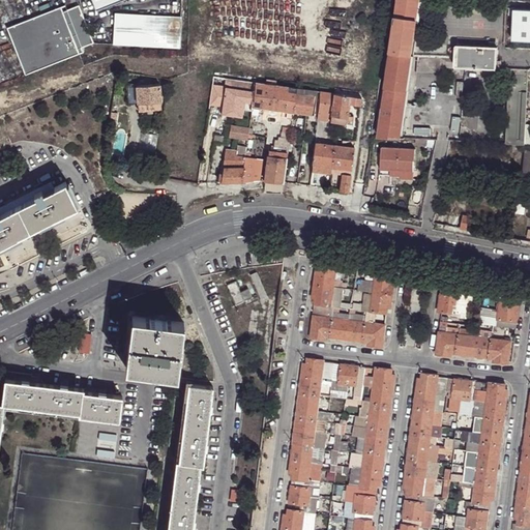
[(406,92),(418,0),(398,0),(386,89),(406,92)]
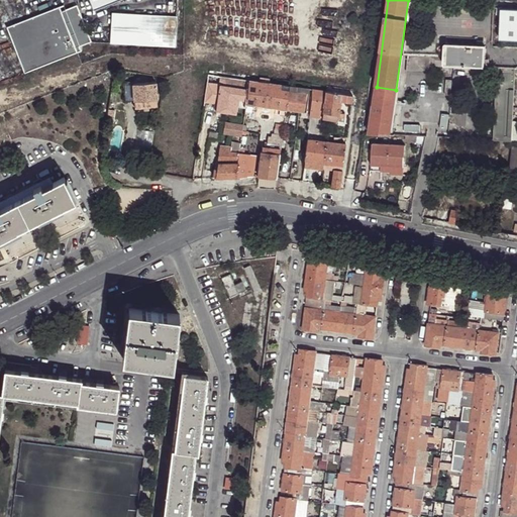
[(65,3),(7,24),(25,70),(83,48),(81,44),(92,39),(77,3),(66,7),(65,3)]
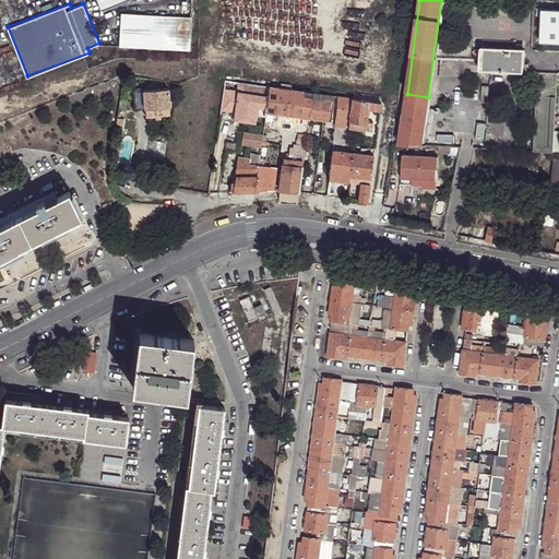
[(558,10),(542,10),(539,42),(558,43),(558,10)]
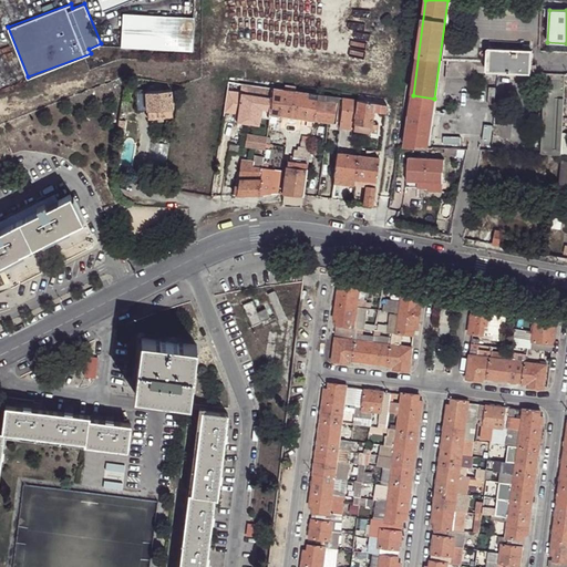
[(194,16),(124,13),(123,45),(193,49),(194,16)]
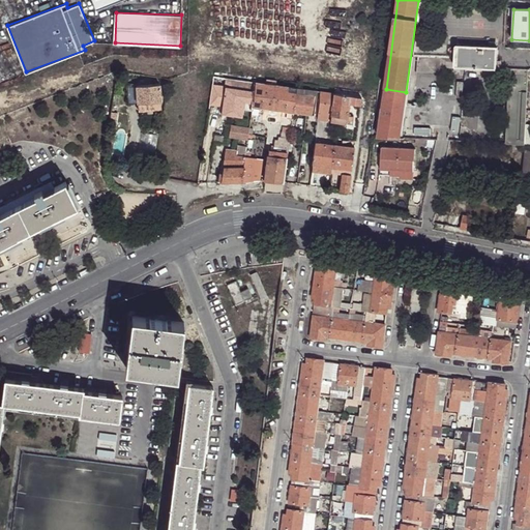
[(454,57),(453,66),(457,68),(496,69),(497,47),(459,45),(454,47),(454,57)]
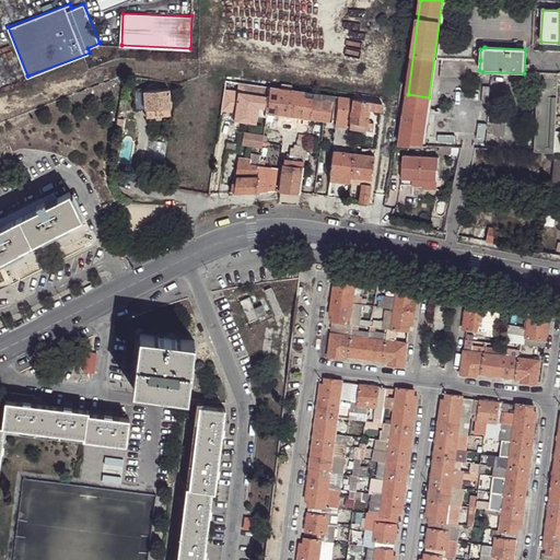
[(480,77),(479,70),(480,60),(443,58),(442,74),(480,77)]
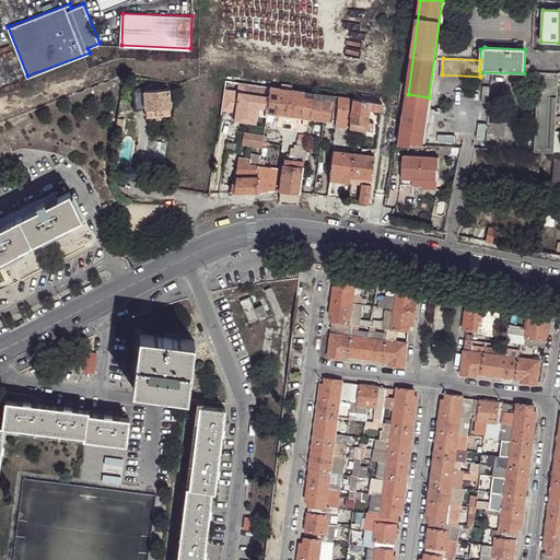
[(556,126),(558,74),(538,74),(535,152),(547,153),(555,153),(556,126)]
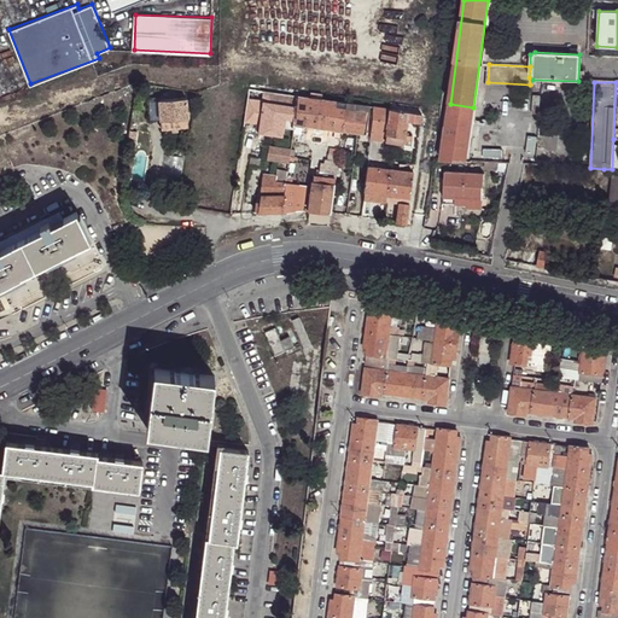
[(292,140),(292,134),(292,129),(293,124),(297,98),(274,94),(248,91),(245,106),(272,111),(268,136),(292,140)]
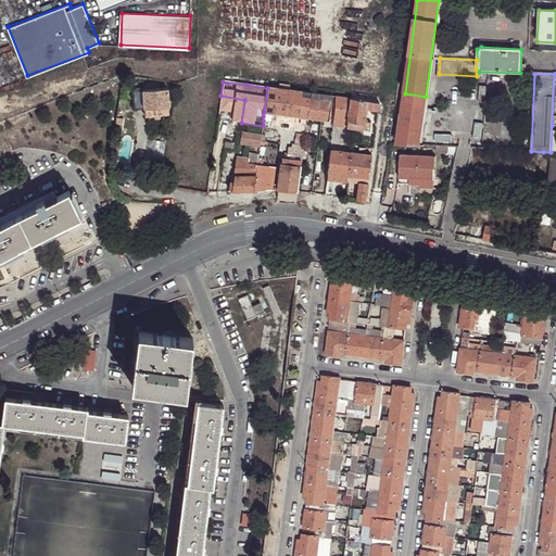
[(142,90),(144,108),(144,116),(168,114),(167,106),(167,88),(142,90)]
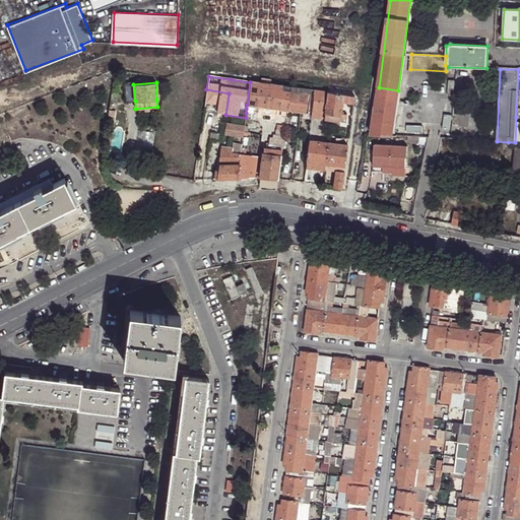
[(282,86),(259,83),(250,82),(247,105),(254,106),(282,110),(288,111),(288,110),(290,94),(290,93),(291,87),(282,86)]
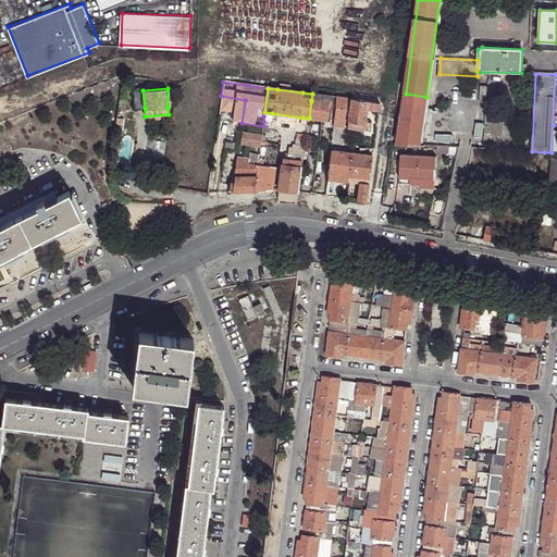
[(333,97),(323,96),(312,94),(311,100),(311,101),(309,118),(326,120),(329,104),(323,103),(323,99),(332,101),(333,97)]
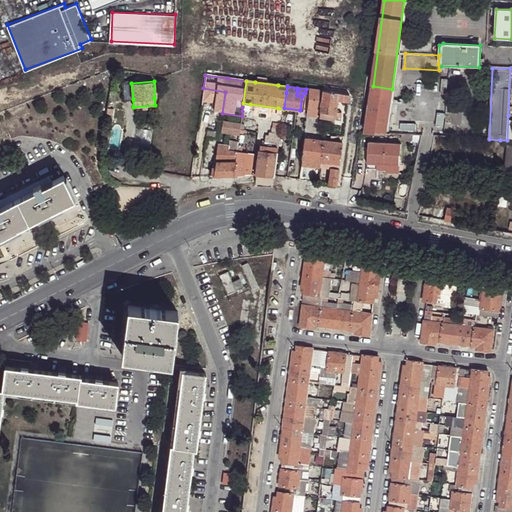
[(367,133),(386,134),(392,89),(373,86),(367,133)]
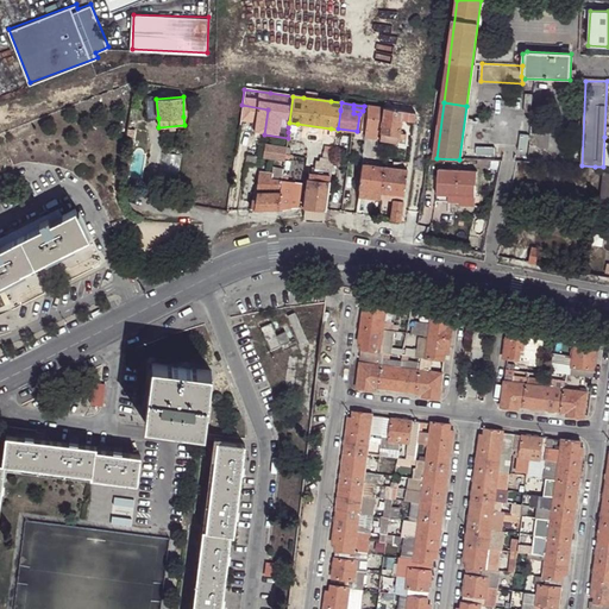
[(364,157),(376,158),(378,140),(382,108),(369,107),(363,157),(364,157)]
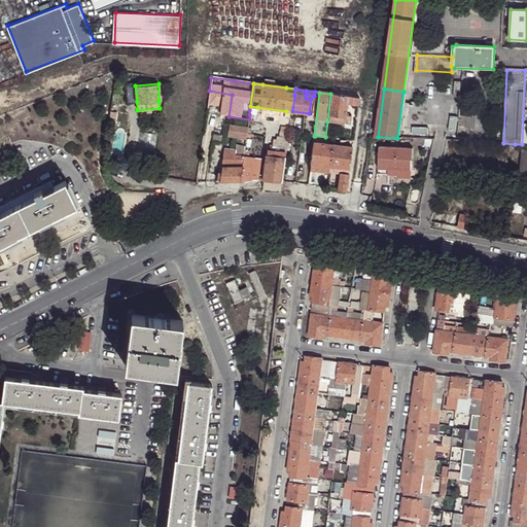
[(330,94),(327,121),(344,124),(345,115),(347,104),(352,105),(357,106),(358,98),(330,94)]
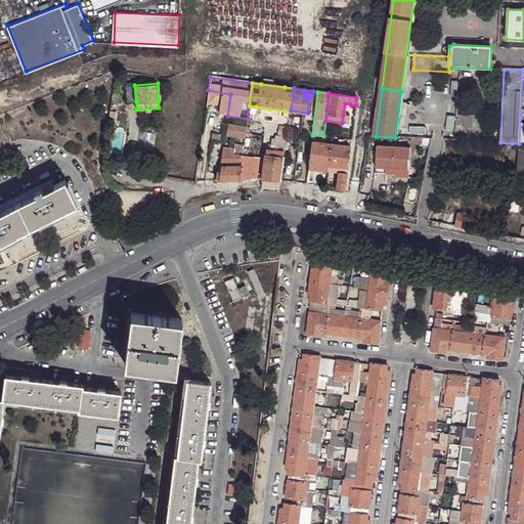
[(247,127),(228,124),(226,136),(245,138),(246,131),(247,127)]
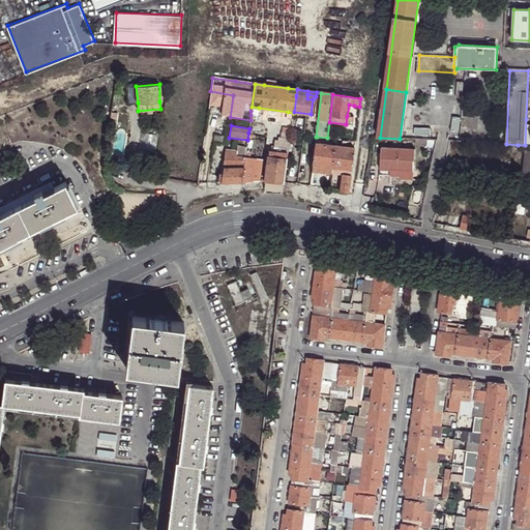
[(316,144),(334,146),(335,144),(335,140),(327,138),(317,137),(316,144)]
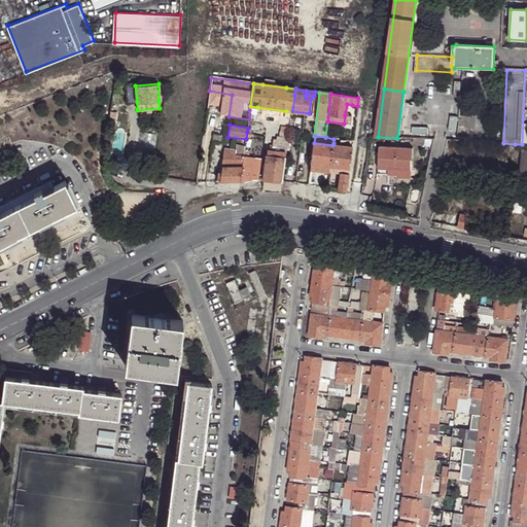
[(272,145),(271,150),(269,150),(265,180),(283,182),(287,153),(289,138),(281,138),(279,137),(277,146),(272,145)]
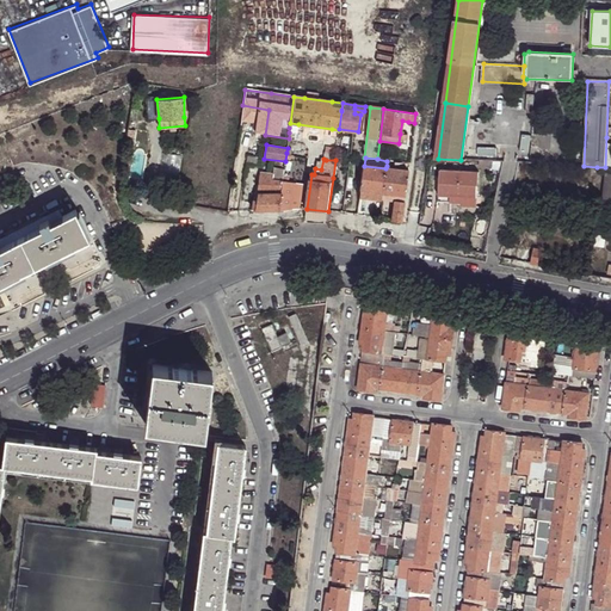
[(360,197),(382,201),(383,192),(386,168),(364,166),(360,197)]
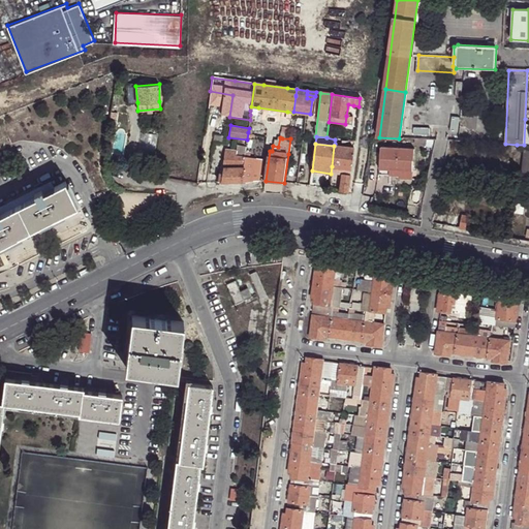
[(334,146),(332,166),(350,169),(353,149),(334,146)]
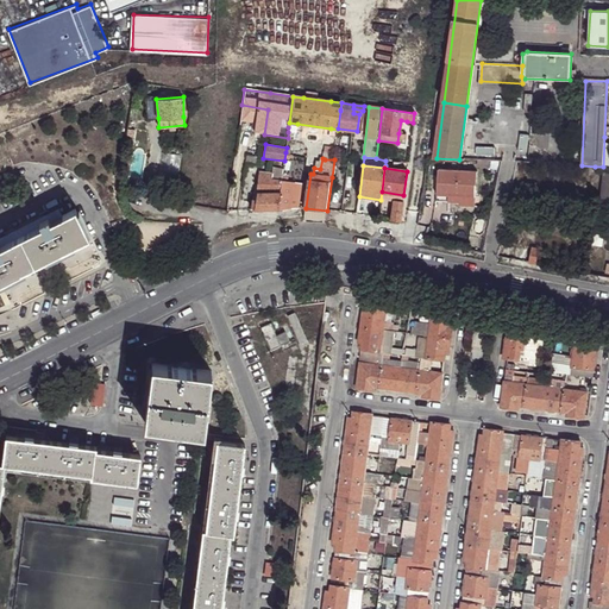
[(462,196),(473,198),(475,173),(437,170),(435,195),(453,196),(453,202),(459,202),(460,202),(462,196)]
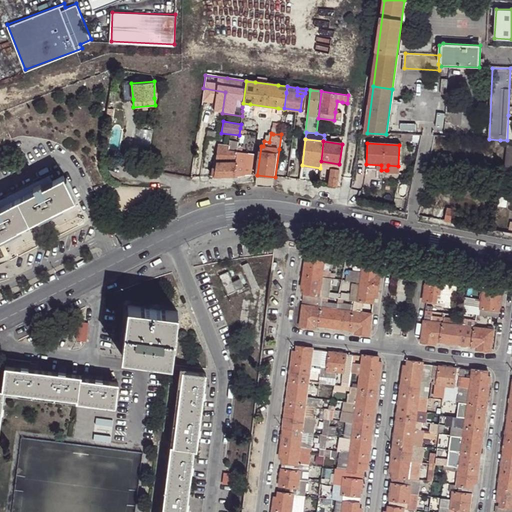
[(217,144),(215,155),(213,155),(210,176),(212,176),(234,176),(235,164),(237,151),(238,150),(237,147),(228,145),(217,144)]
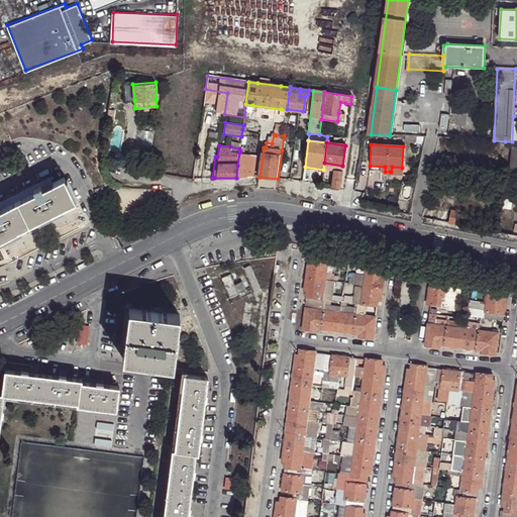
[(516,148),(512,148),(508,170),(516,171),(516,148)]
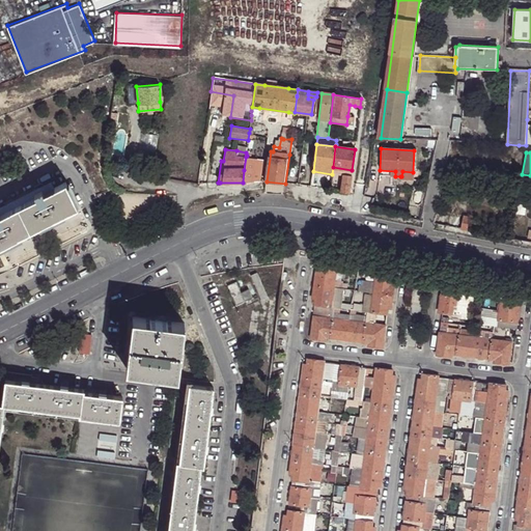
[(244,170),(243,183),(253,182),(259,182),(263,159),(247,156),(246,157),(244,170)]
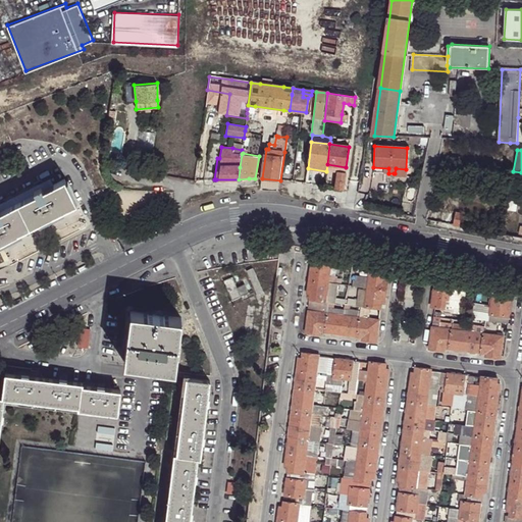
[(327,164),(326,171),(336,172),(346,173),(346,167),(327,164)]
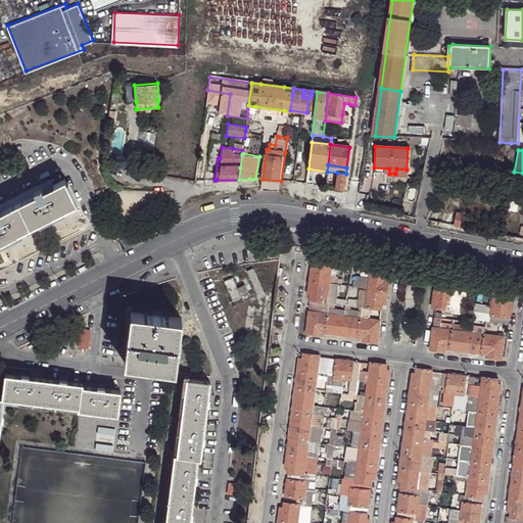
[(406,177),(407,170),(396,169),(395,174),(394,174),(394,177),(406,177)]
